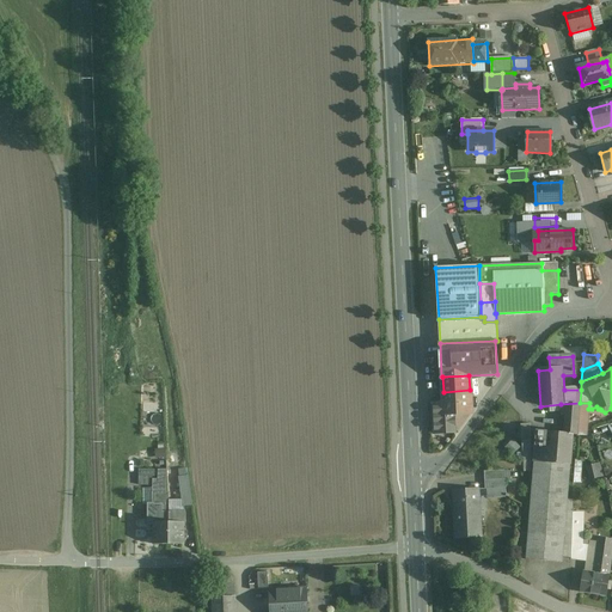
[(470,390),(444,392),(444,402),(471,401),(470,390)]
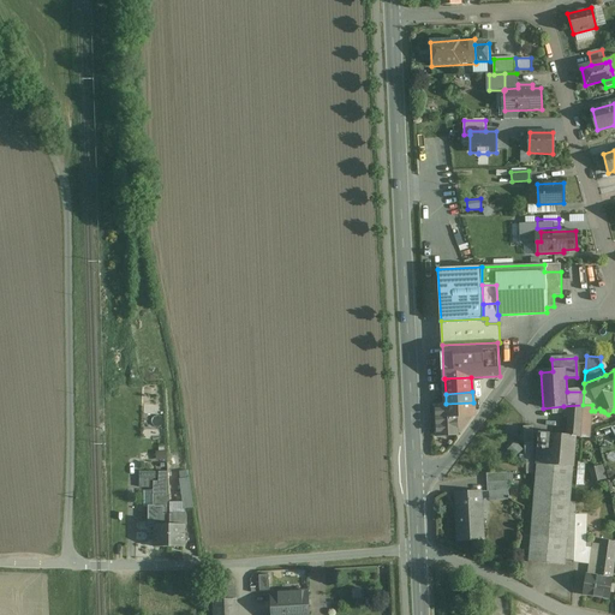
[(446,404),(436,405),(437,435),(458,434),(457,416),(475,416),(473,402),(446,404)]
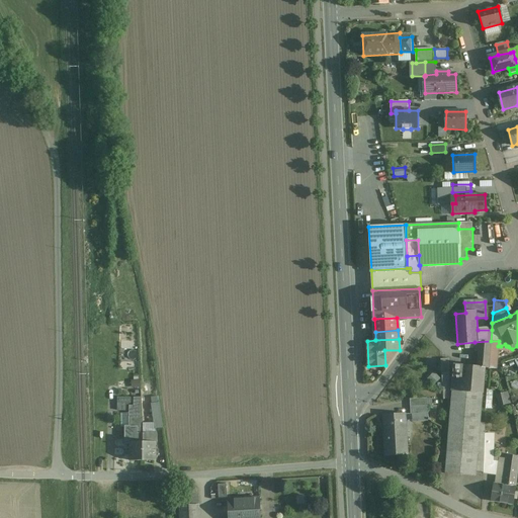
[(491,341),(475,342),(475,351),(479,351),(480,348),(490,349),(491,341)]
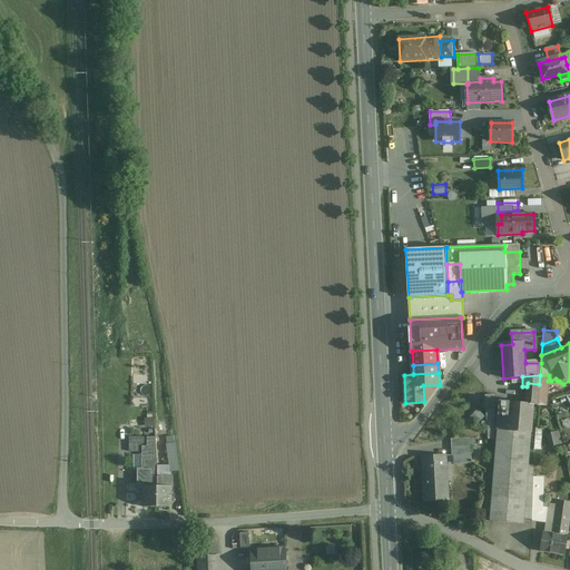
[(549,375),(540,375),(539,384),(538,405),(546,405),(547,397),(548,397),(548,386),(548,381),(549,375)]
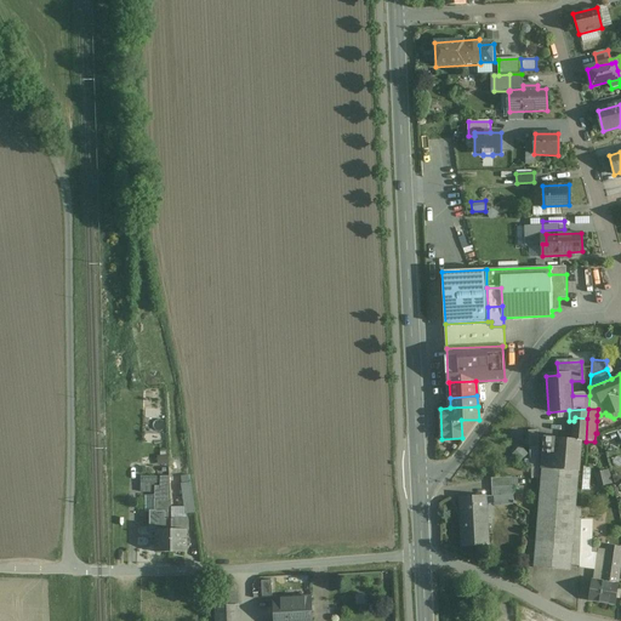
[(587,419),(575,417),(574,421),(573,439),(573,440),(581,442),(586,442),(587,419)]
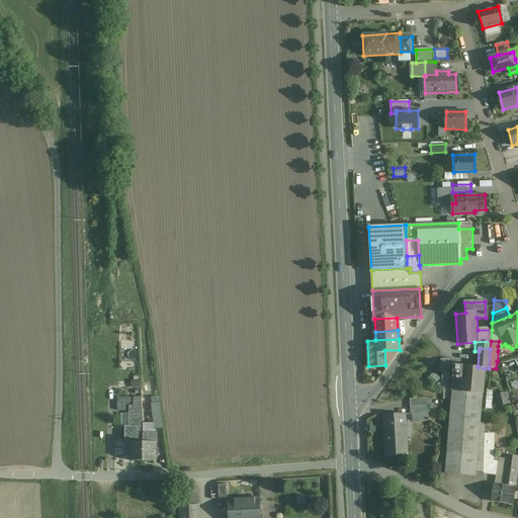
[(449,358),(440,359),(441,372),(450,372),(449,358)]
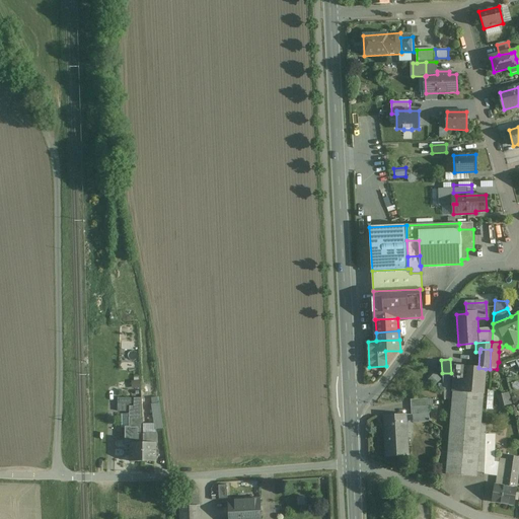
[(478,367),(455,365),(448,453),(478,456),(480,434),(486,369),(478,368),(478,367)]
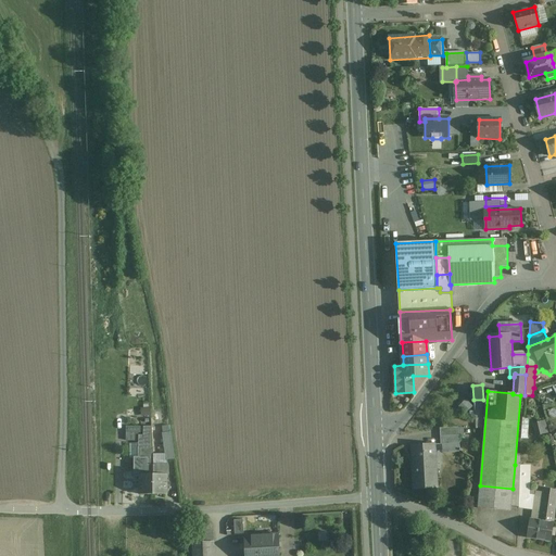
[(542,424),(534,426),(536,436),(544,433),(542,424)]
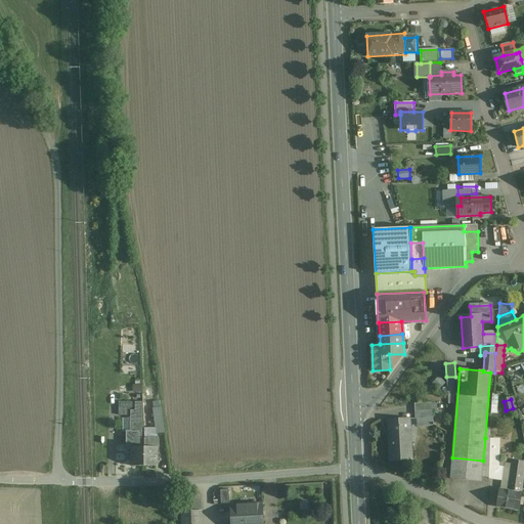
[(144,423),(143,402),(136,402),(135,408),(135,410),(131,410),(131,423),(144,423)]
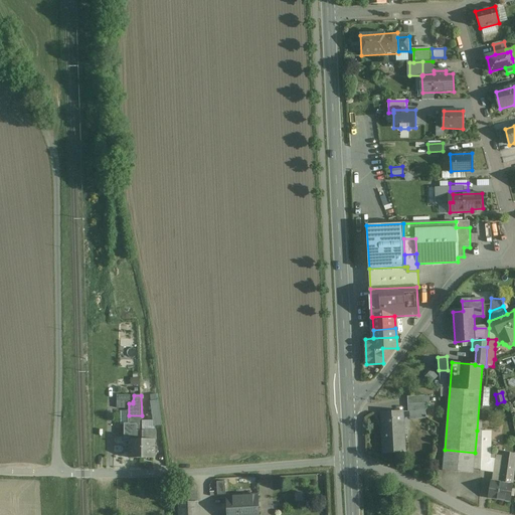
[(158,401),(150,402),(154,427),(162,425),(158,401)]
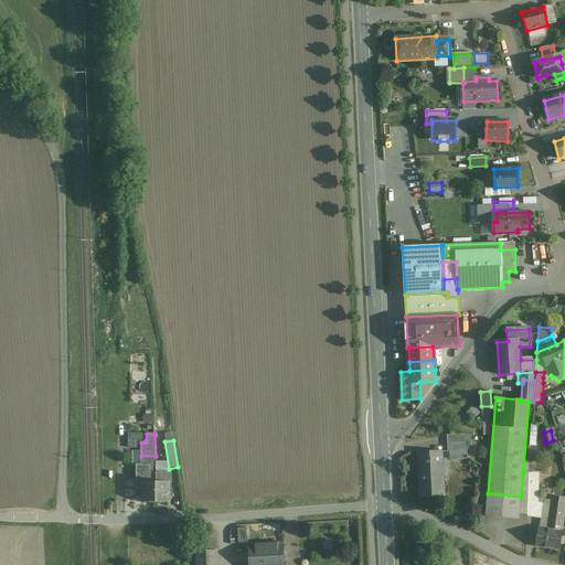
[(467,441),(447,443),(448,451),(468,449),(467,441)]
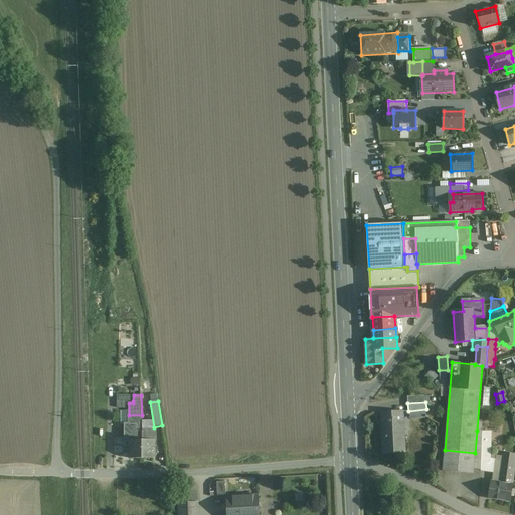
[(403,411),(382,412),(384,454),(404,454),(403,411)]
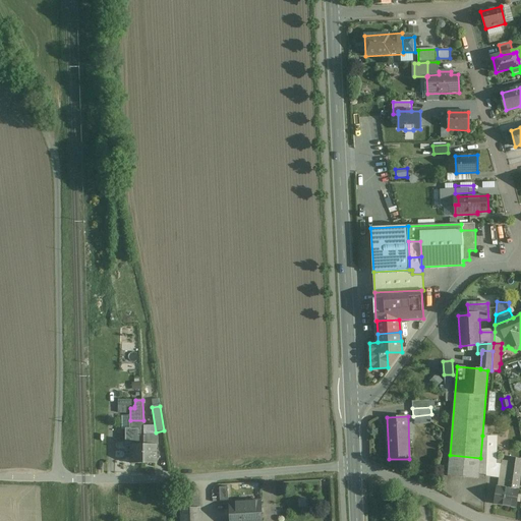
[(143,420),(130,420),(130,429),(126,429),(126,447),(131,447),(131,463),(145,463),(145,437),(145,432),(143,420)]
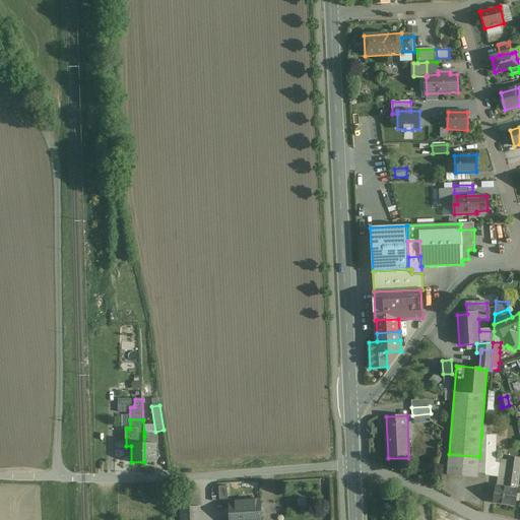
[(158,436),(144,436),(144,462),(156,463),(156,446),(158,446),(158,436)]
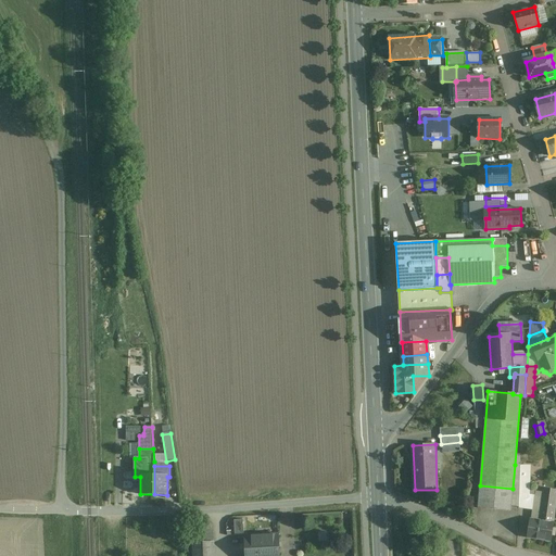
[(528,466),(520,466),(519,489),(519,494),(527,495),(528,466)]
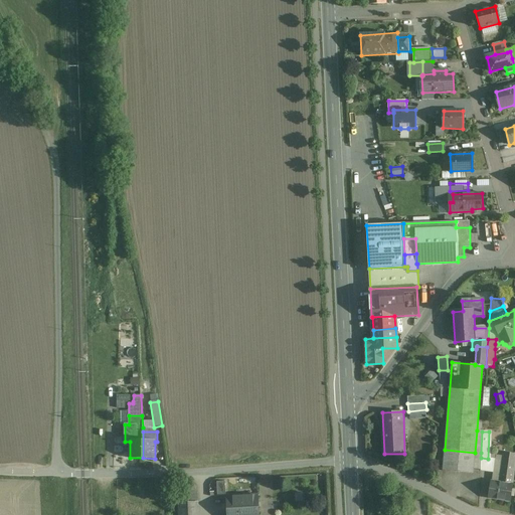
[(475,453),(445,450),(443,471),(474,473),(474,469),(475,453)]
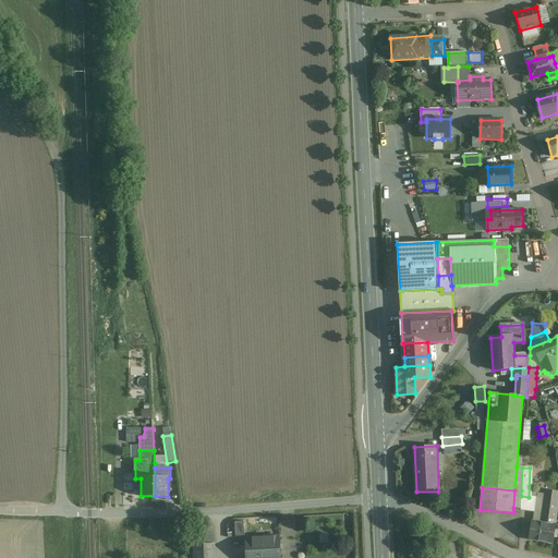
[(557,494),(545,493),(541,523),(533,522),(530,541),(553,544),(557,498),(557,494)]
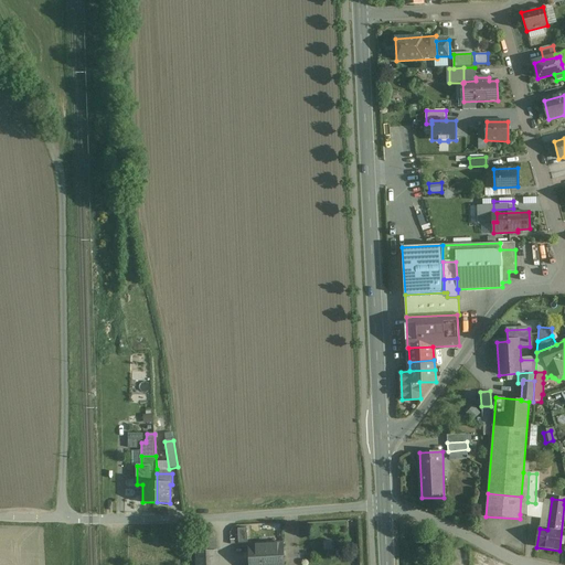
[(544,504),(535,503),(528,502),(526,515),(542,516),(544,504)]
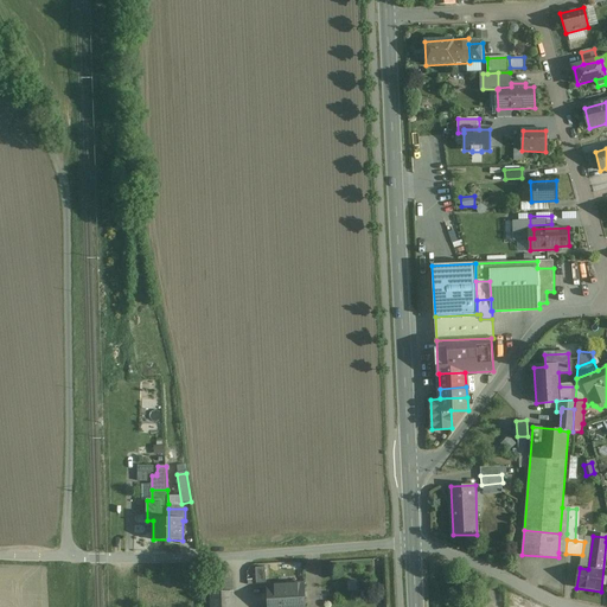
[(266,568),(256,568),(256,583),(266,583),(266,568)]
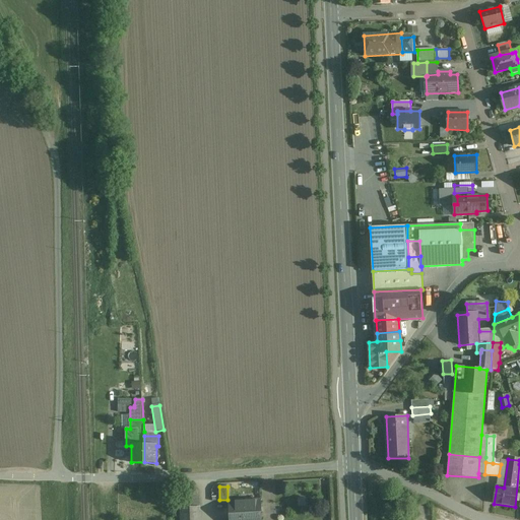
[(190,506),(198,505),(198,496),(189,497),(190,506)]
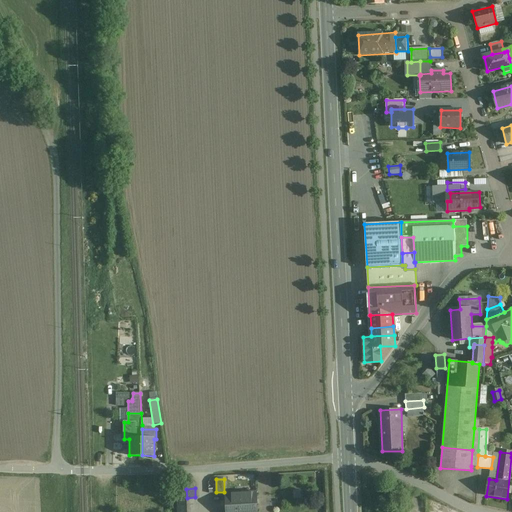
[(256,511),(256,492),(226,494),(226,511),(256,511)]
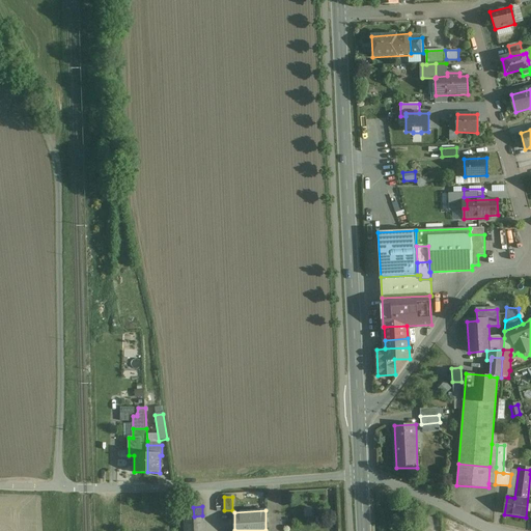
[(200,530),(199,519),(185,519),(185,530),(200,530)]
